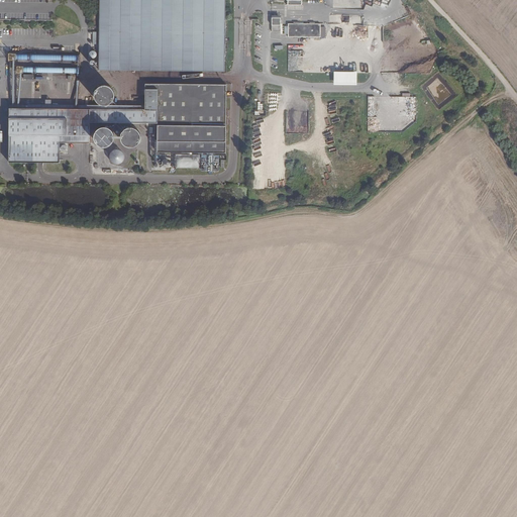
[(222,0),(96,0),(95,71),(221,73),(222,0)]
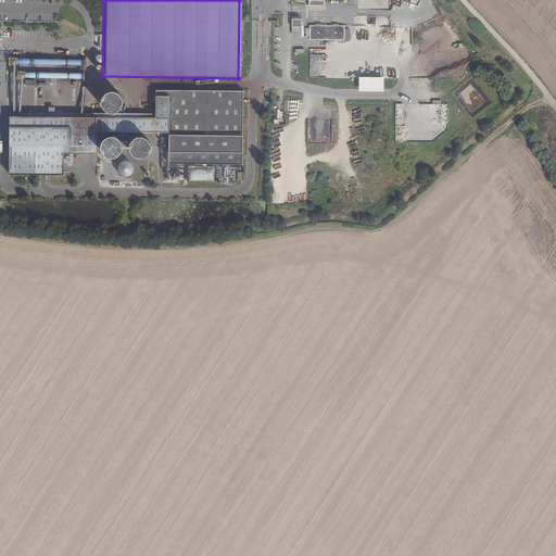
[(294,34),(302,34),(302,20),(297,20),(297,17),(292,17),(292,34),(294,34)]
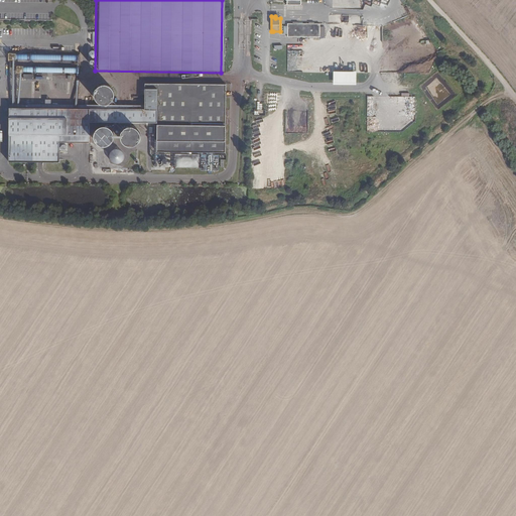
[(287,36),(319,37),(319,24),(288,23),(287,36)]
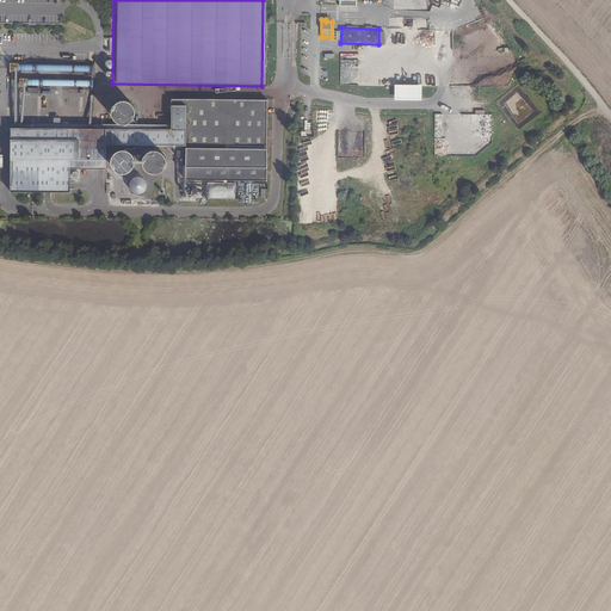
[(420,100),(420,85),(394,85),(394,100),(420,100)]
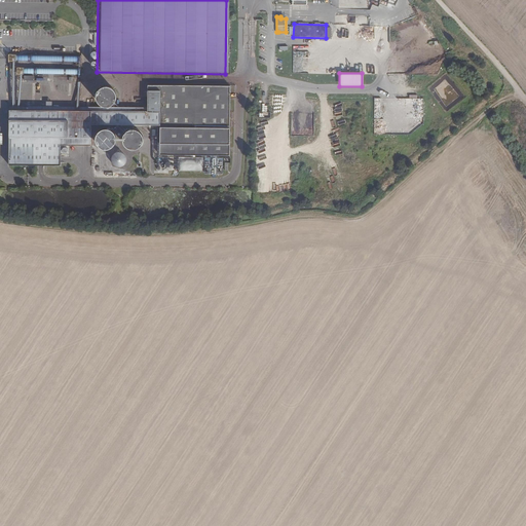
[(146,112),(7,110),(7,165),(59,165),(59,146),(89,146),(89,124),(158,125),(158,155),(227,156),(228,87),(147,86),(146,112)]
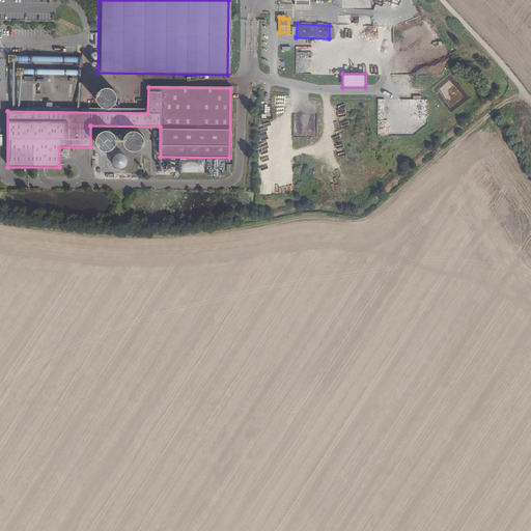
[(112,104),(113,102),(113,100),(113,98),(113,96),(112,94),(111,92),(110,91),(108,90),(107,89),(105,89),(103,89),(101,89),(100,90),(98,91),(96,92),(94,93),(94,95),(93,98),(93,100),(93,102),(94,103),(95,105),(96,106),(98,107),(100,108),(102,109),(103,109),(105,109),(107,109),(109,108),(110,107),(111,105),(112,104)]
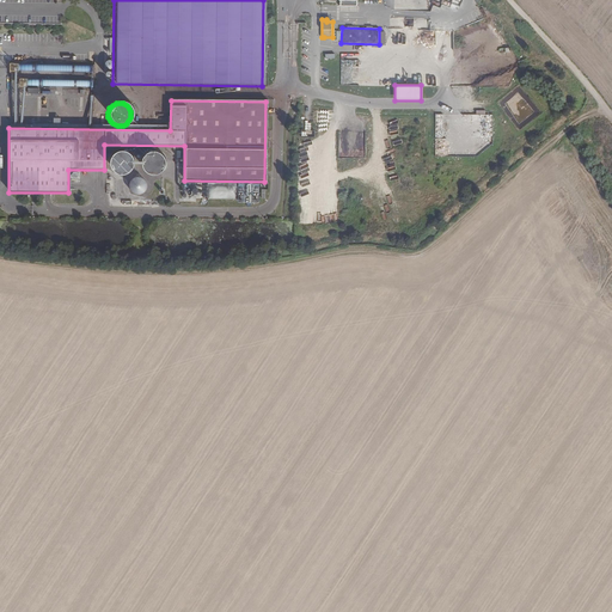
[(130,166),(130,165),(130,163),(130,160),(129,158),(128,157),(127,154),(126,153),(123,152),(121,152),(118,152),(117,152),(115,152),(112,153),(111,154),(109,157),(109,158),(108,160),(108,163),(108,165),(108,167),(109,169),(110,171),(112,172),(114,173),(116,175),(118,175),(120,175),(122,175),(124,173),(127,172),(128,171),(129,169),(130,166)]
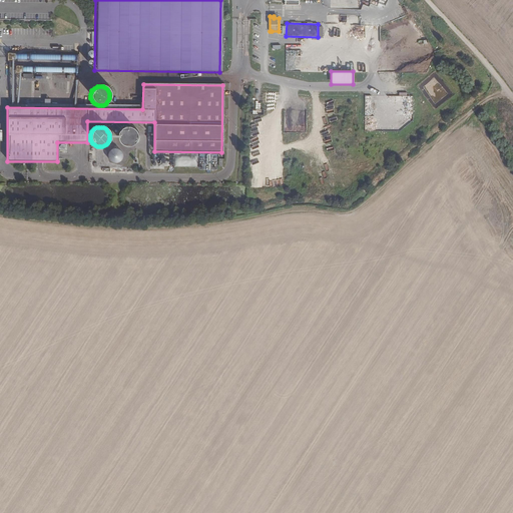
[(135,140),(135,138),(135,136),(135,134),(134,133),(133,131),(132,130),(131,129),(129,128),(127,127),(125,127),(123,127),(122,128),(120,129),(119,130),(118,131),(117,133),(116,135),(116,136),(116,138),(116,140),(117,142),(118,143),(120,144),(121,145),(123,146),(125,146),(126,146),(128,146),(130,145),(131,144),(133,143),(134,141),(135,140)]
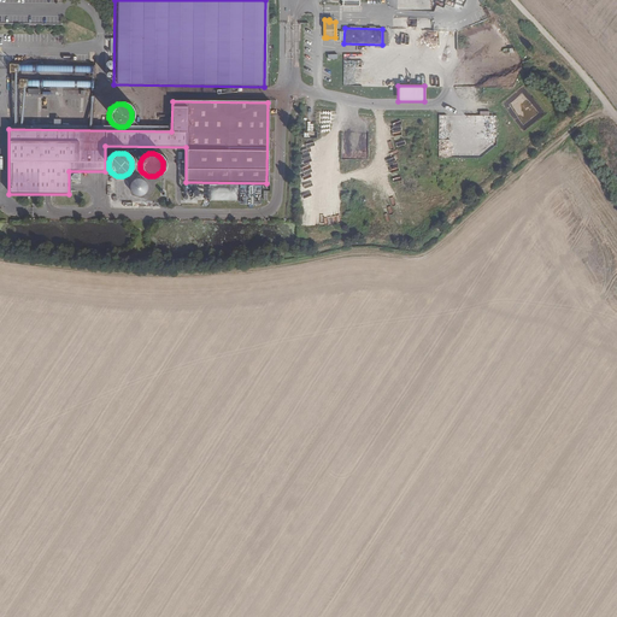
[(142,193),(144,192),(144,189),(144,188),(142,186),(142,184),(141,183),(140,182),(139,181),(137,181),(135,180),(134,180),(131,181),(130,181),(129,182),(128,183),(127,184),(125,186),(125,188),(125,189),(125,191),(127,193),(127,194),(128,195),(129,197),(131,198),(133,198),(134,198),(136,198),(137,198),(139,197),(140,195),(141,194),(142,193)]
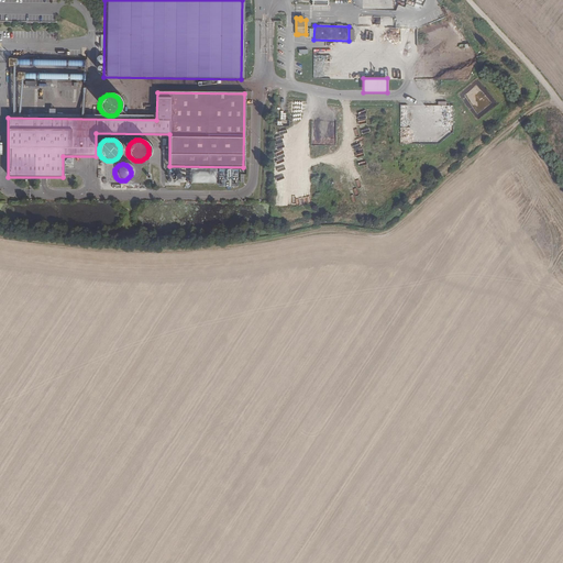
[(212,170),(187,170),(187,185),(212,185),(212,170)]
